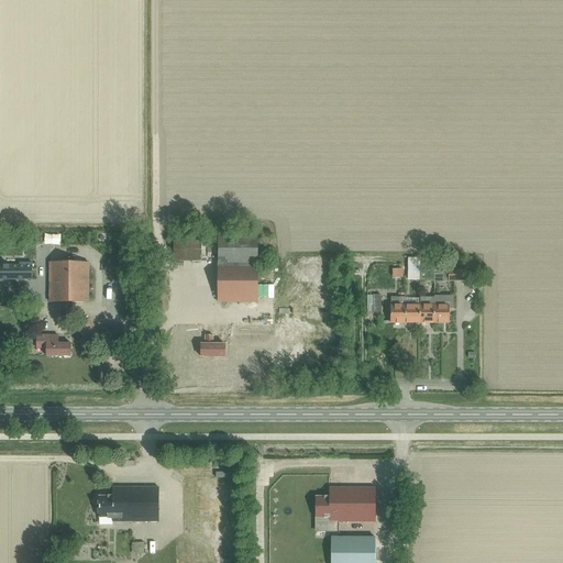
[(219,250),(219,302),(257,302),(257,250),(258,250),(258,235),(218,235),(218,250),(219,250)]
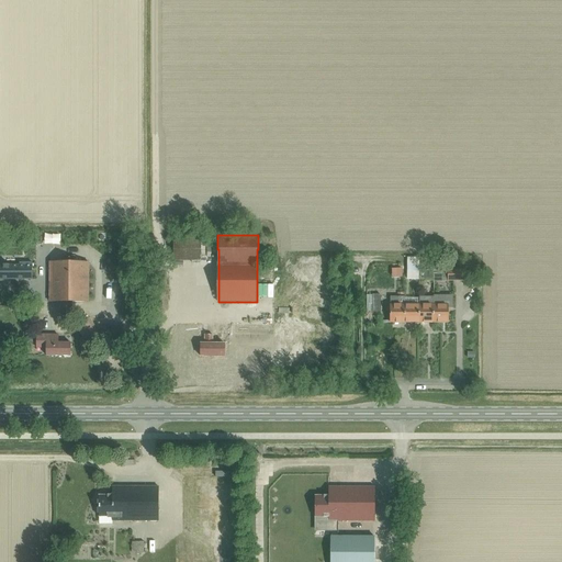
[(201,261),(201,238),(173,238),(173,261),(201,261)]
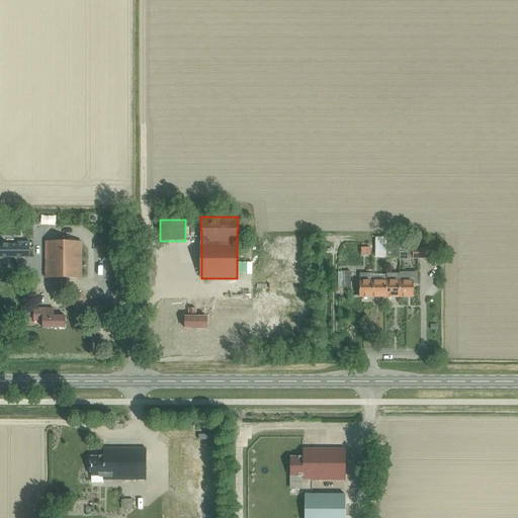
[(385,258),(385,244),(385,237),(375,238),(375,258),(385,258)]
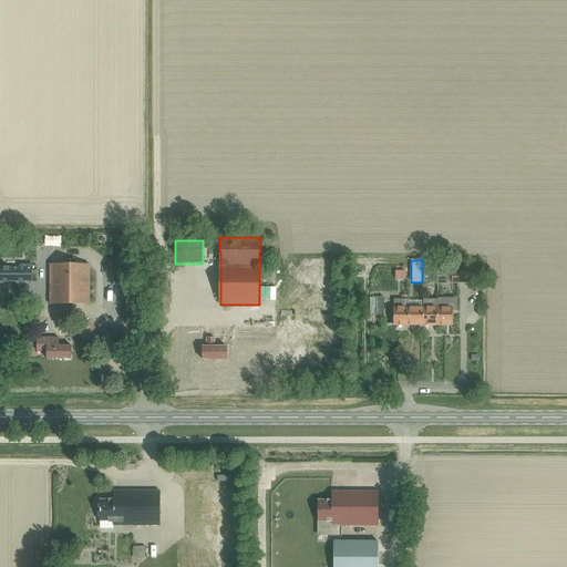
[(16,281),(32,281),(32,265),(19,265),(19,268),(0,267),(0,282),(16,282),(16,281)]
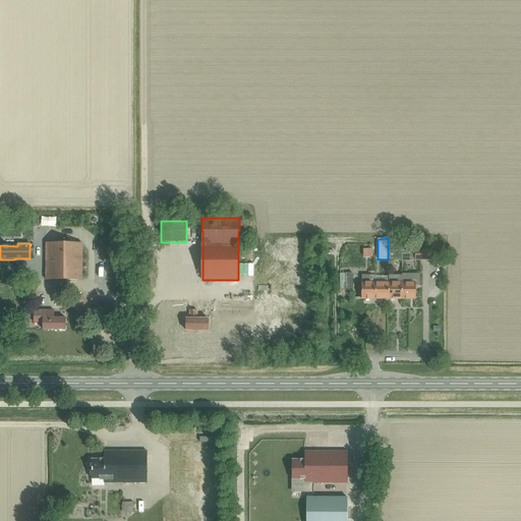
[(46,243),(46,280),(81,280),(81,243),(46,243)]
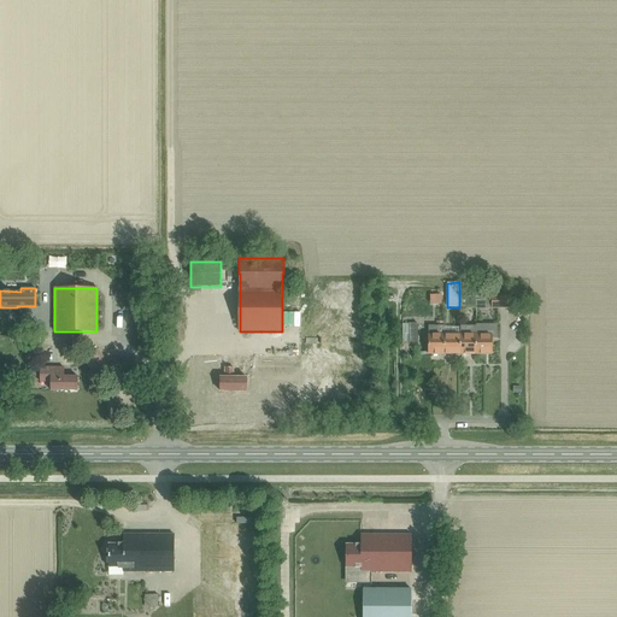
[(460,307),(476,307),(476,297),(460,297),(460,307)]
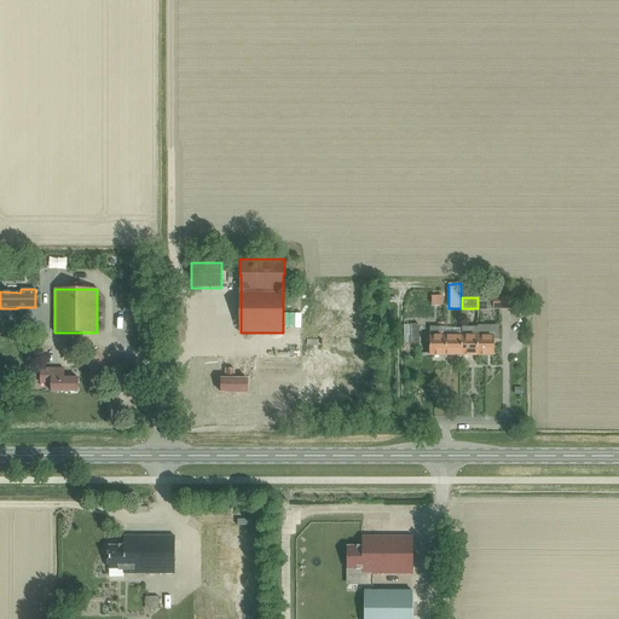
[(510,310),(510,298),(493,298),(493,310),(510,310)]
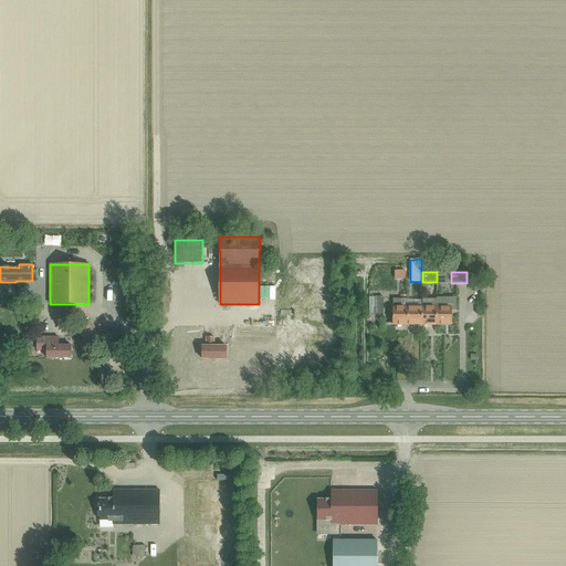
[(304,289),(310,291),(314,283),(308,280),(304,289)]
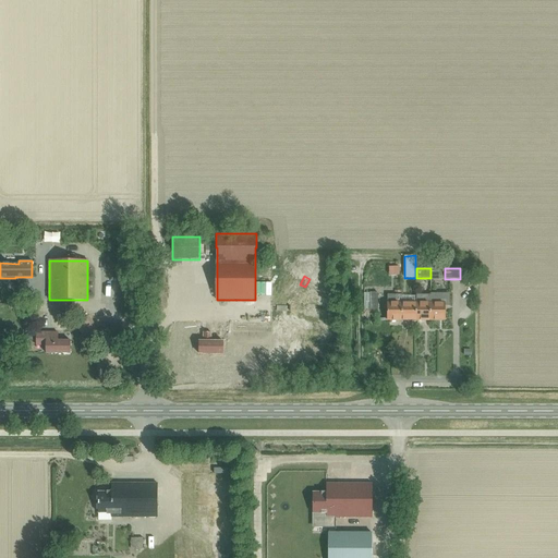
[(445,320),(445,306),(449,306),(449,293),(431,293),(431,294),(431,303),(431,320),(445,320)]
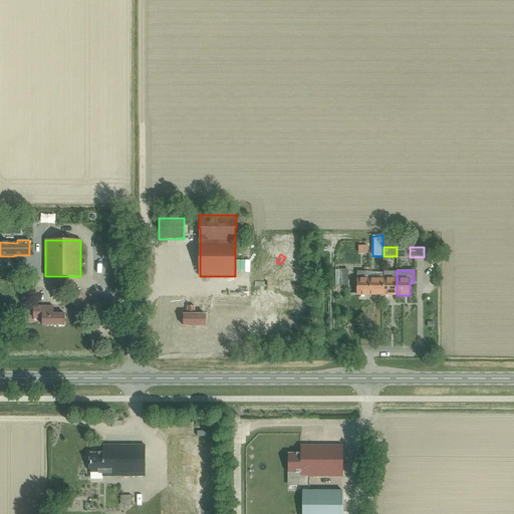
[(370,295),(370,279),(369,279),(369,271),(356,271),(356,295),(370,295)]
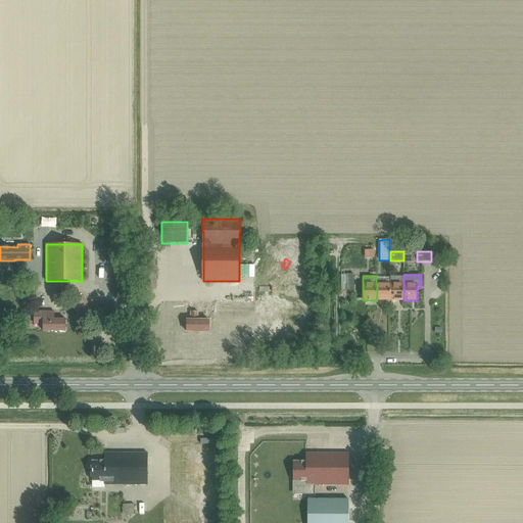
[(403,300),(403,284),(403,276),(389,276),(389,284),(389,300),(403,300)]
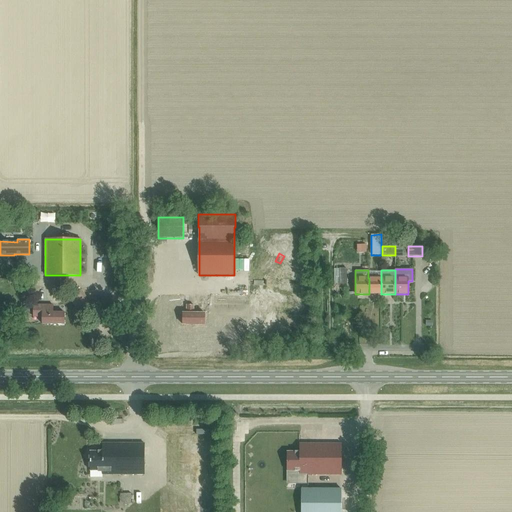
[(381,294),(381,278),(369,278),(369,294),(381,294)]
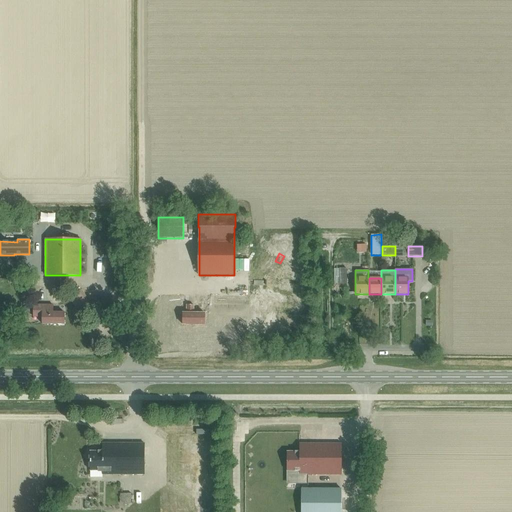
[(53,313),(53,305),(33,305),(33,317),(42,317),(42,324),(64,324),(64,313),(53,313)]
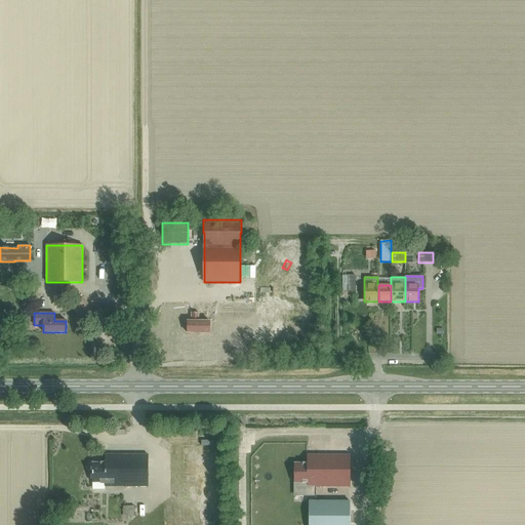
[(209,333),(210,321),(198,321),(198,313),(191,313),(191,321),(187,321),(187,333),(209,333)]
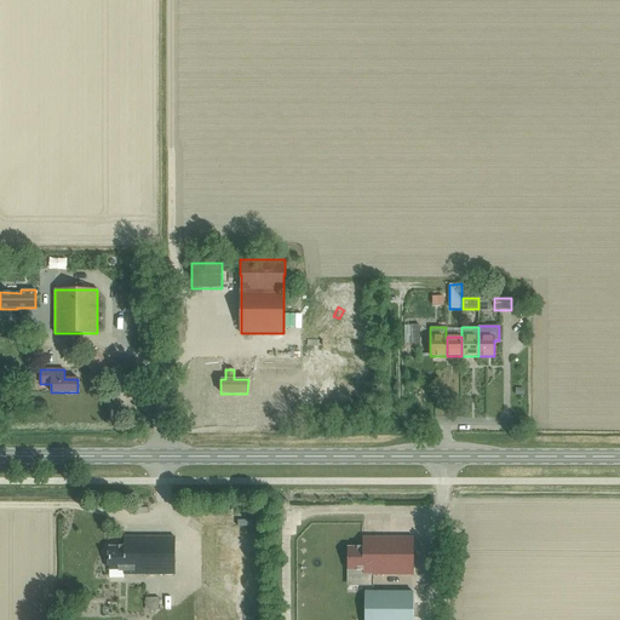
[(362,514),(363,527),(382,527),(382,514),(362,514)]
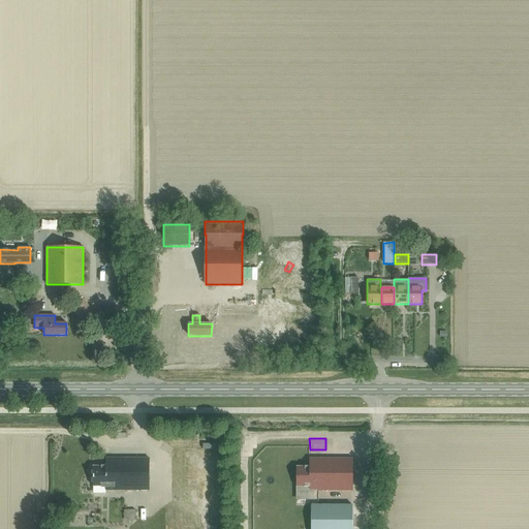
[(149,491),(149,458),(105,458),(105,467),(93,466),(93,487),(105,487),(105,490),(149,491)]
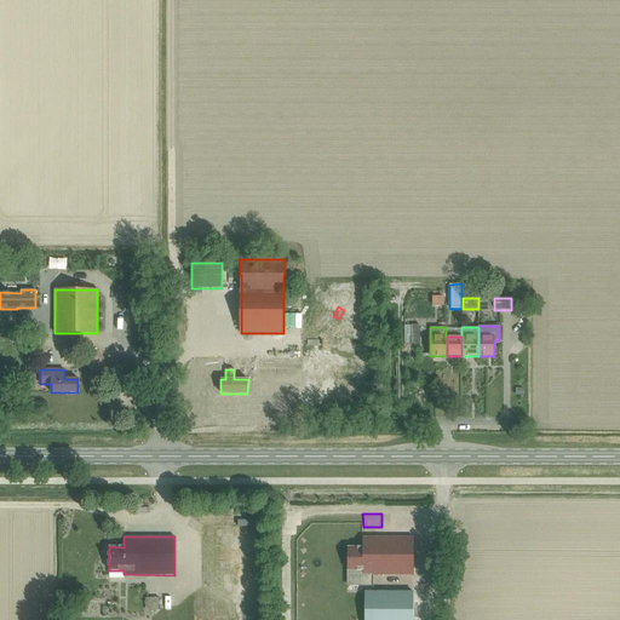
[(413,575),(413,538),(362,538),(362,547),(348,547),(348,570),(362,570),(362,575),(413,575)]
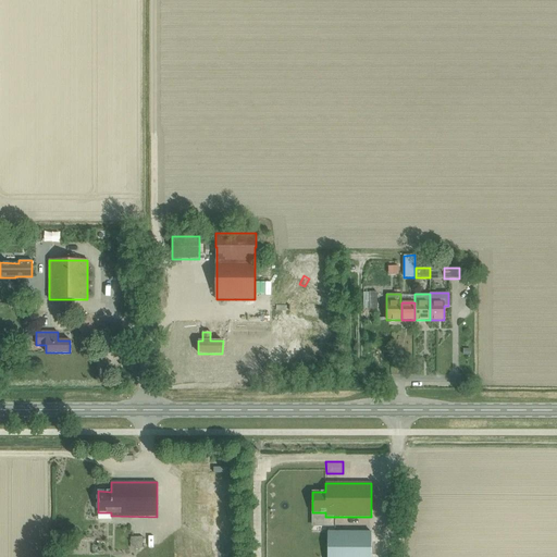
[(371,556),(371,532),(327,532),(326,556),(371,556)]
